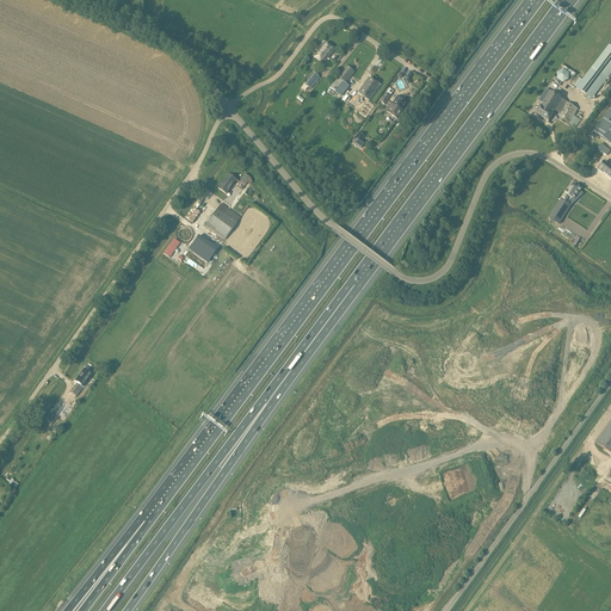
[(313,56),(322,65),(334,50),(325,42),(314,55),(313,56)]
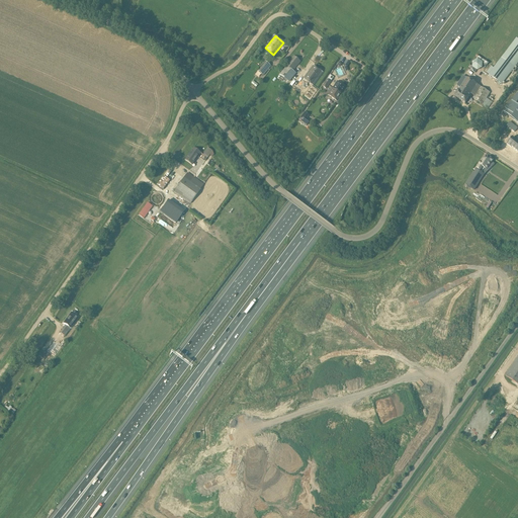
[(517,37),(490,73),(489,74),(502,84),(517,62),(517,37)]
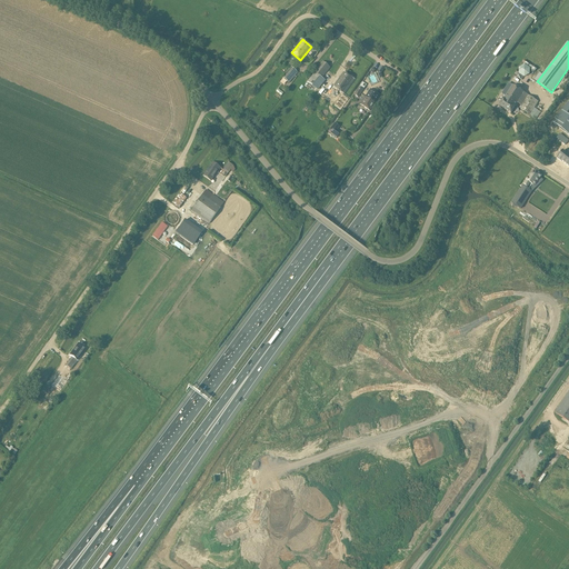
[(315,72),(307,82),(317,90),(326,80),(322,78),(330,68),(322,61),(315,71),(315,72)]
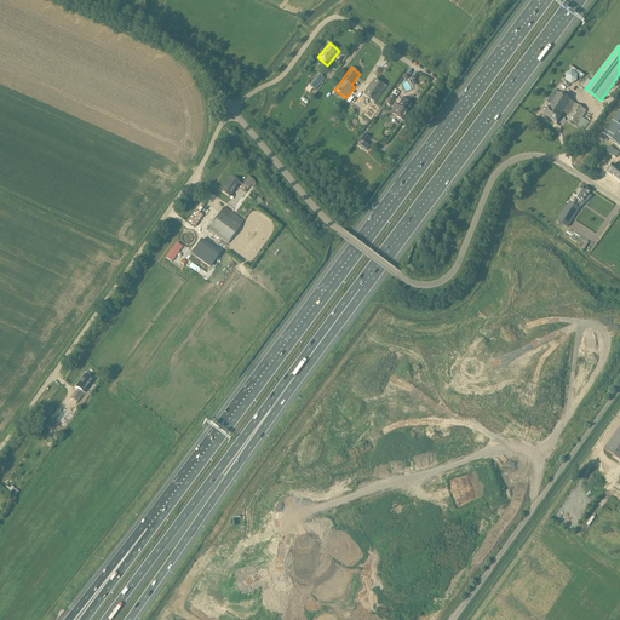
[(564,82),(577,82),(577,72),(564,72),(564,82)]
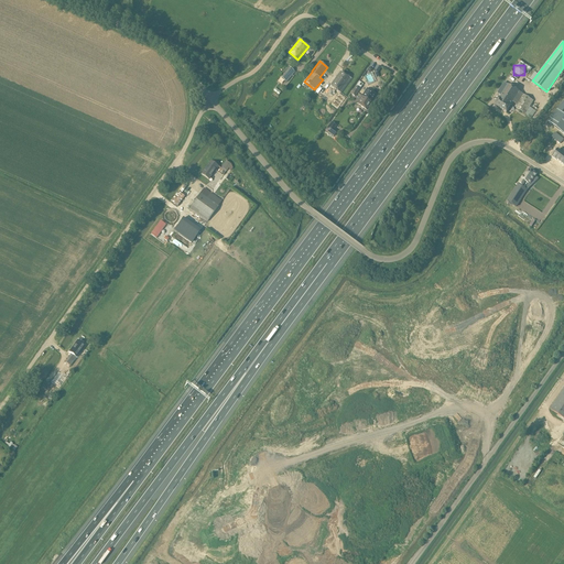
[(285,82),(294,72),(289,67),(280,77),(285,82)]
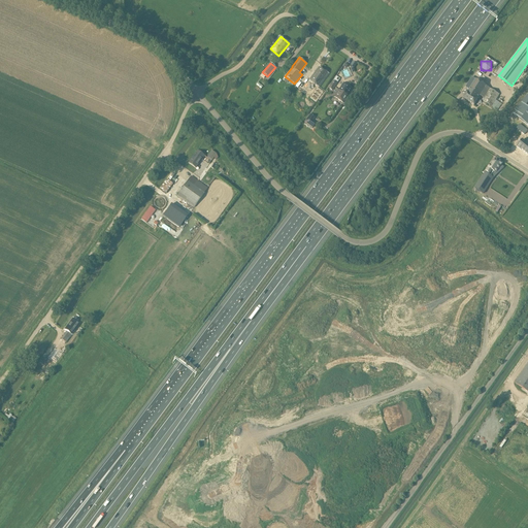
[(319,67),(309,79),(319,87),(329,74),(319,67)]
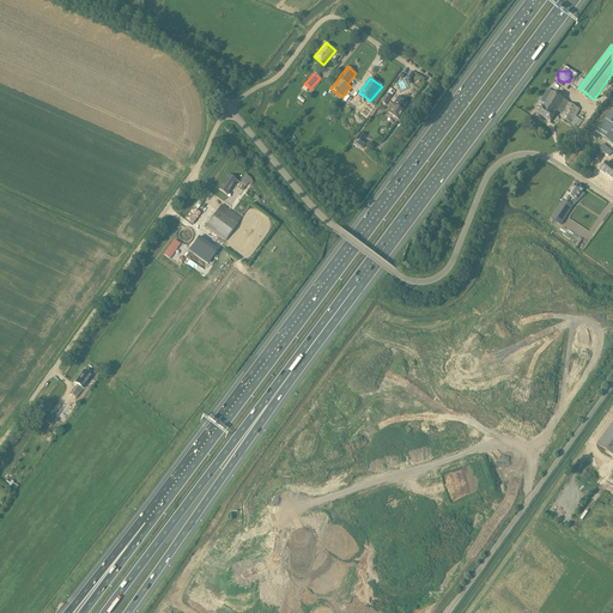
[(539,115),(551,122),(564,99),(552,92),(539,115)]
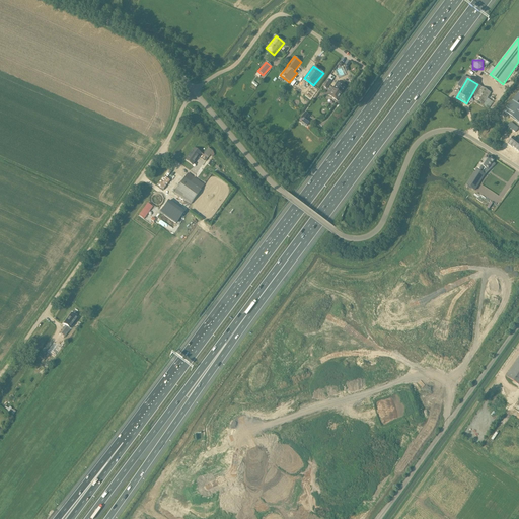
[(326,89),(331,82),(327,79),(322,86),(326,89)]
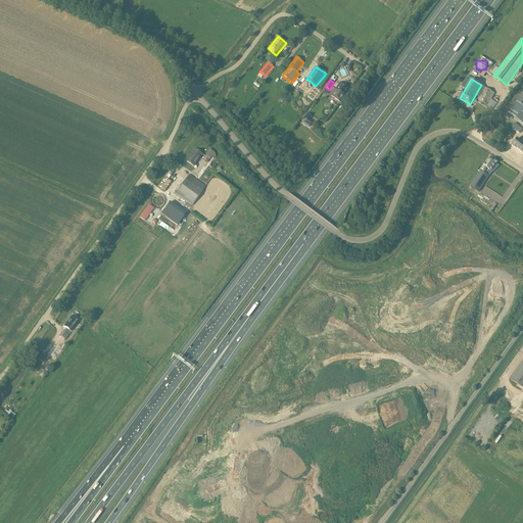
[(331,96),(340,103),(343,99),(343,98),(346,93),(347,93),(349,89),(340,83),(331,96)]
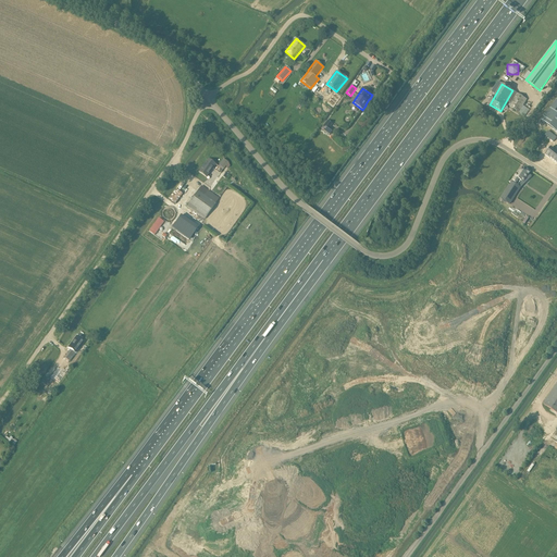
[(334,108),(341,97),(333,93),(326,102),(334,108)]
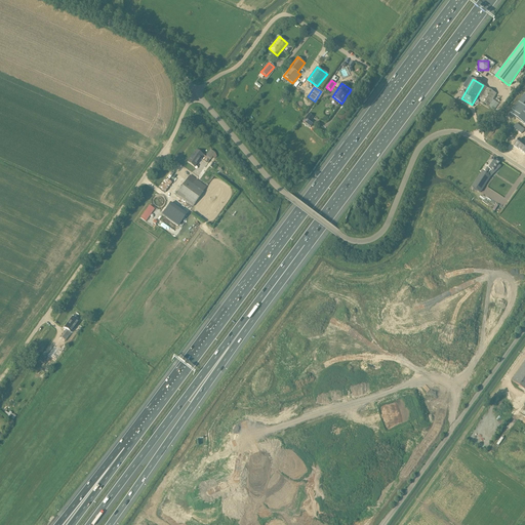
[(479,99),(489,106),(497,93),(487,87),(479,99)]
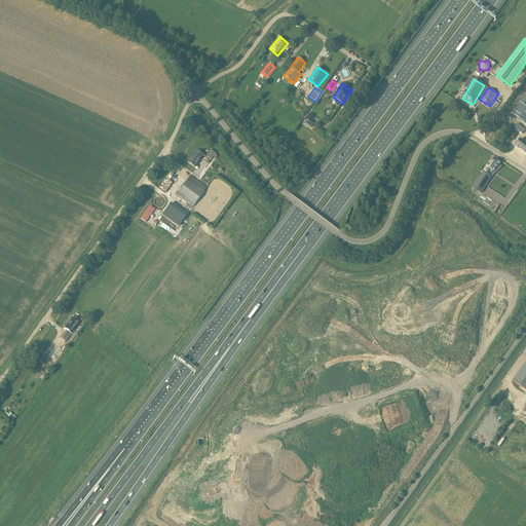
[(525,95),(514,111),(525,119),(525,95)]
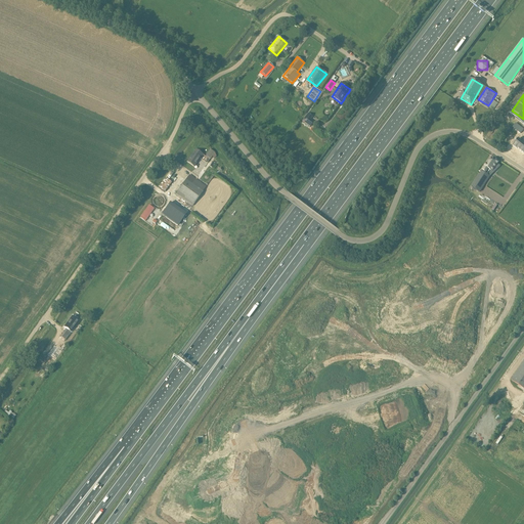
[(307,114),(302,121),(309,126),(312,123),(309,121),(308,119),(311,116),(307,114)]
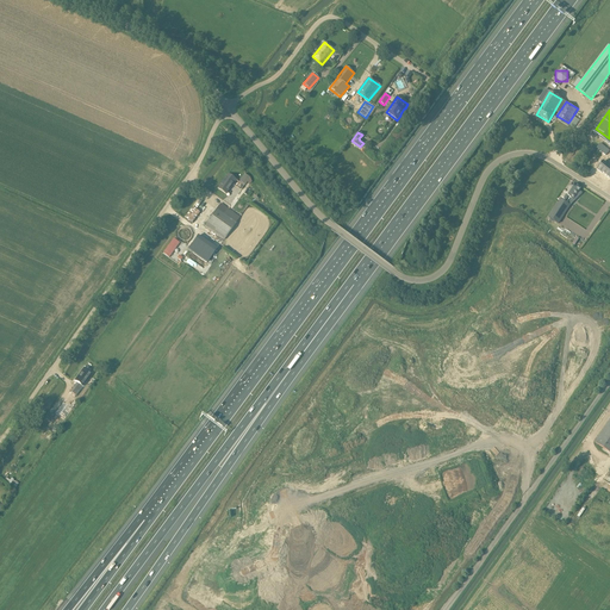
[(609,153),(596,170),(601,174),(599,175),(602,178),(603,176),(609,180),(609,178),(609,153)]
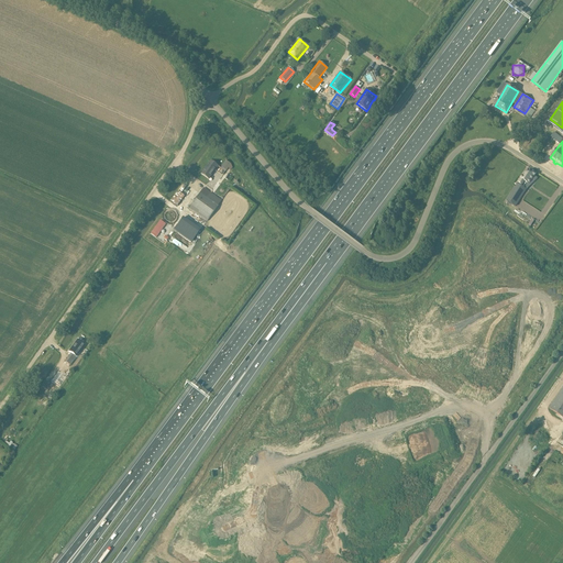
[(210,161),(201,174),(209,179),(218,166),(210,161)]
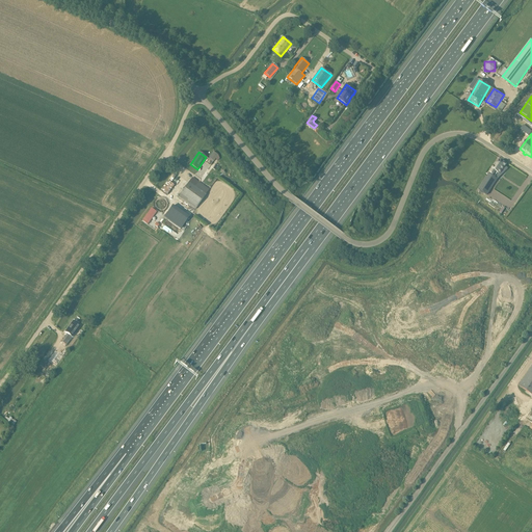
[(501,174),(507,163),(504,161),(501,165),(497,163),(491,170),(490,173),(494,175),(495,173),(497,170),(501,174)]
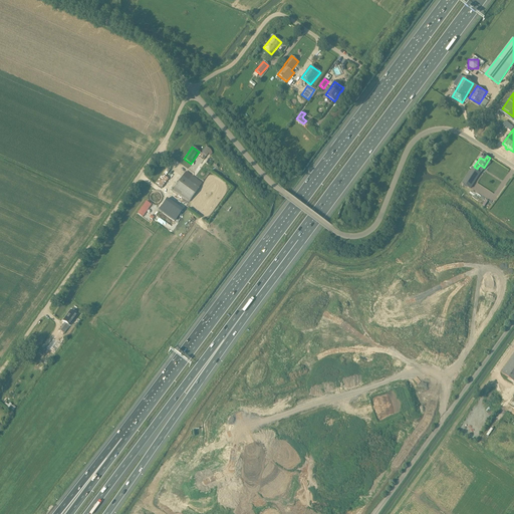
[(472,168),(464,179),(473,185),(481,174),(472,168)]
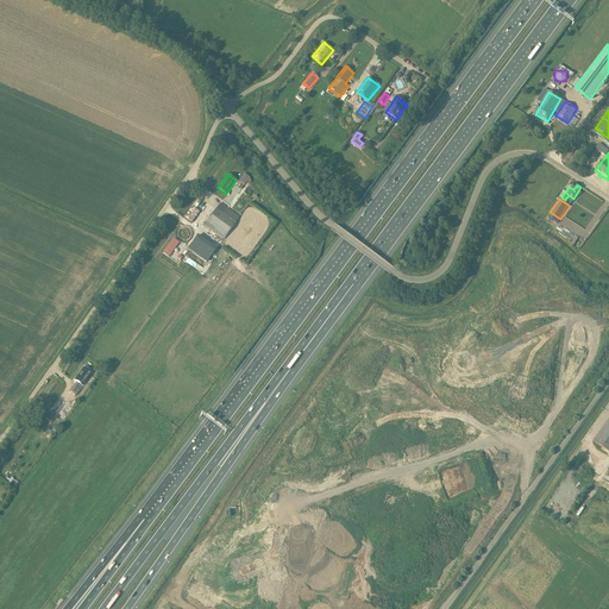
[(200,212),(193,207),(183,218),(192,224),(200,212)]
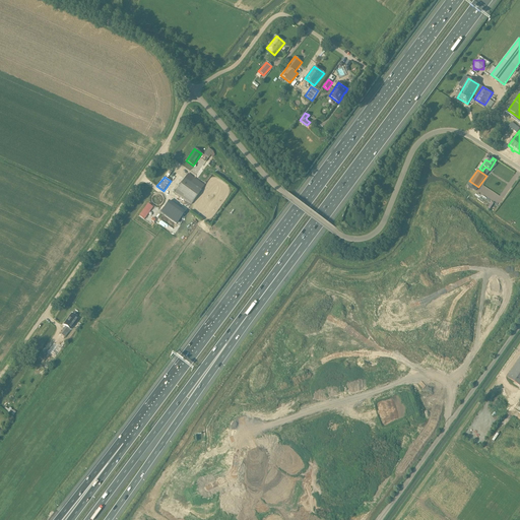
[(205,186),(194,178),(191,183),(185,179),(175,193),(191,204),(205,186)]
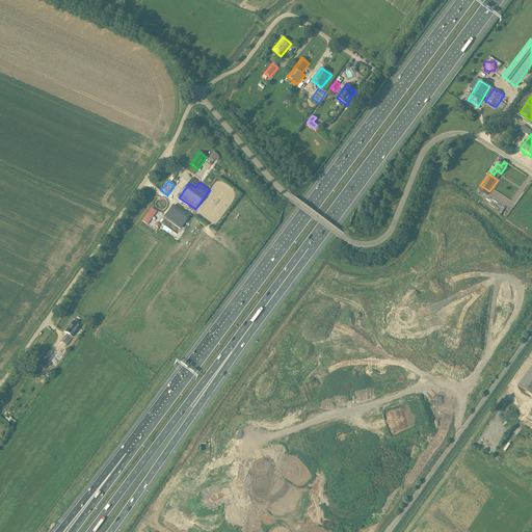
[(170,206),(162,217),(180,229),(187,217),(170,206)]
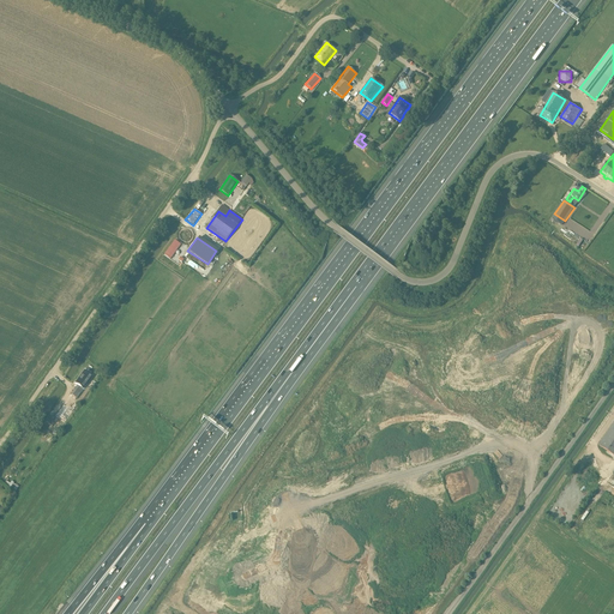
[(170,254),(175,258),(184,247),(179,242),(170,254)]
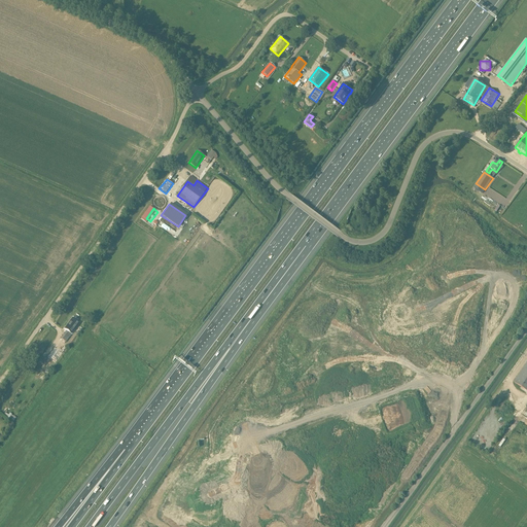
[(62,338),(66,342),(79,323),(73,318),(65,328),(67,330),(62,338)]
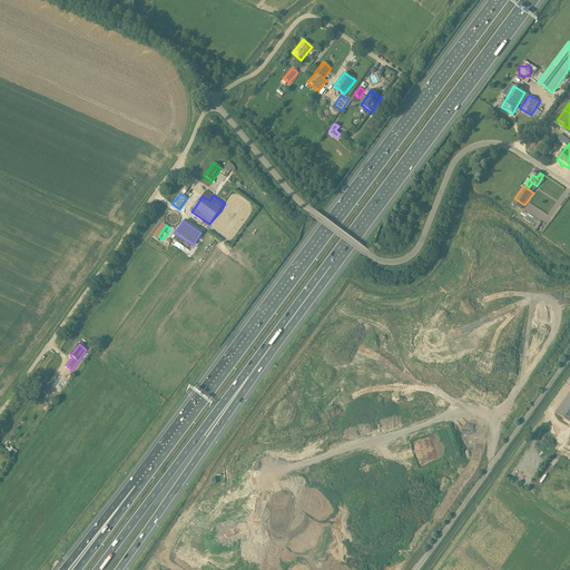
[(569,392),(556,413),(569,422),(569,392)]
